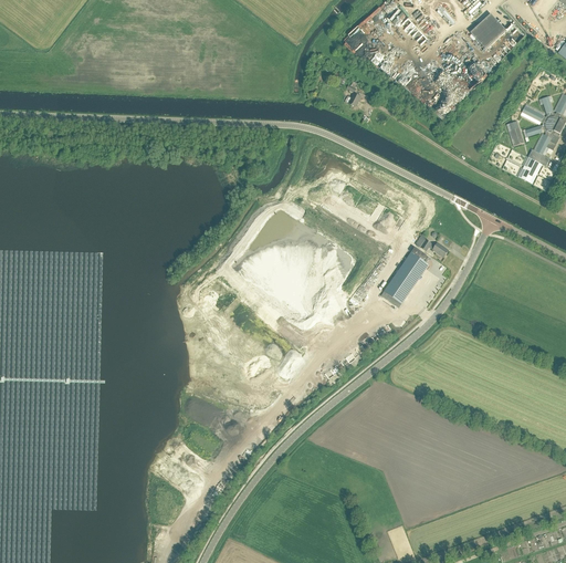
[(485,48),(505,29),(491,12),(470,31),(485,48)]
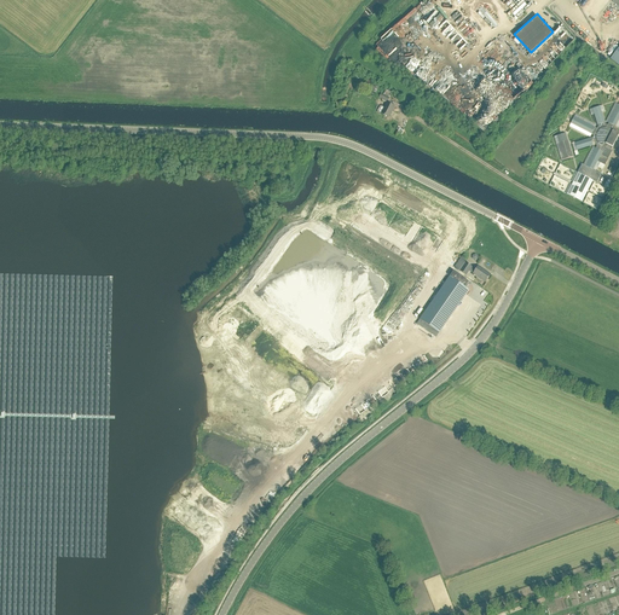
[(388,116),(394,105),(387,100),(381,112),(388,116)]
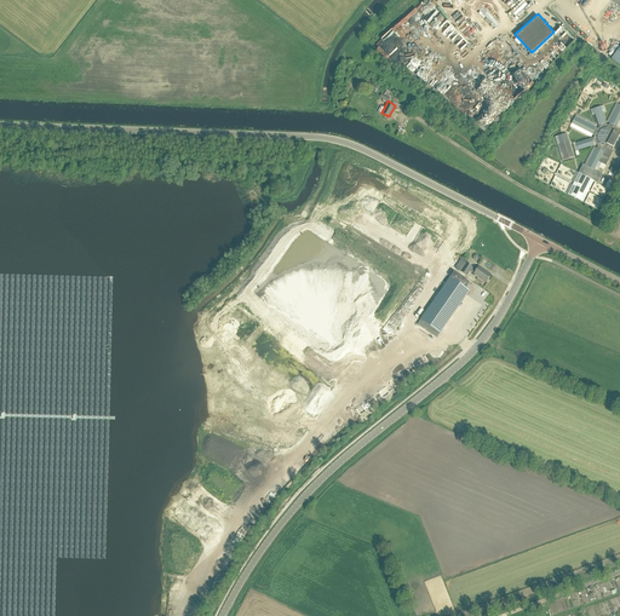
[(619,127),(615,126),(619,116),(619,103),(609,122),(607,122),(601,104),(593,107),(600,125),(598,125),(597,126),(575,115),(572,121),(593,133),(593,134),(575,140),(575,139),(573,140),(575,149),(596,142),(596,143),(597,144),(586,165),(593,167),(597,160),(604,163),(612,149),(610,148),(613,144),(615,139),(616,139),(618,139),(619,138),(619,137),(619,136),(618,136),(619,131),(619,127)]
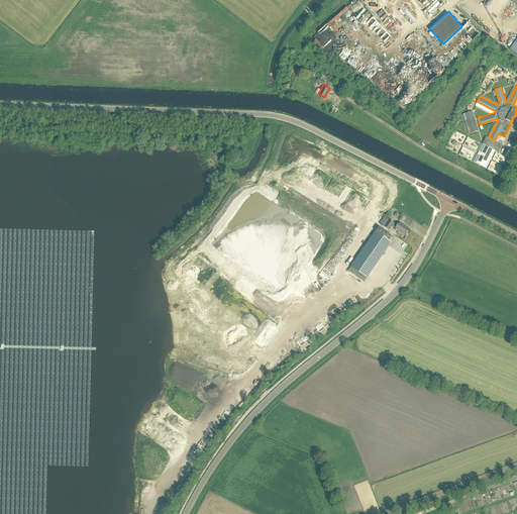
[(473,109),(462,112),(469,131),(479,128),(473,109)]
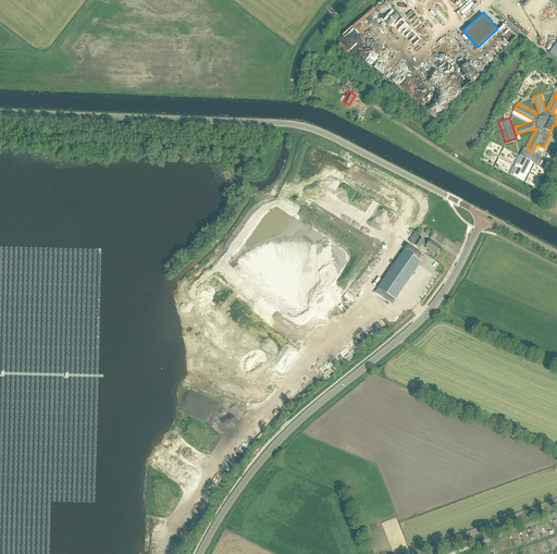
[(497,134),(500,133),(495,121),(489,123),(492,132),(496,131),(497,134)]
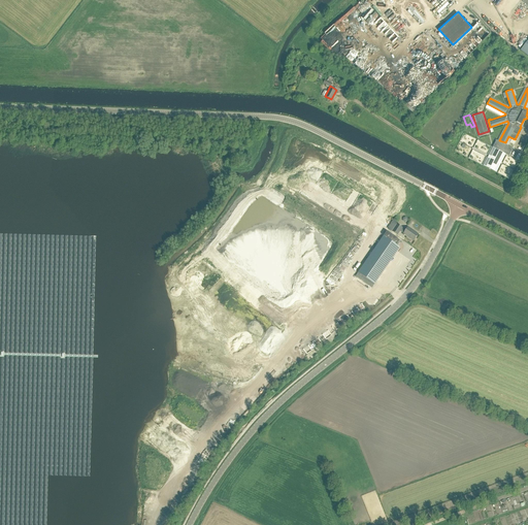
[(488,161),(486,165),(493,169),(494,166),(495,165),(500,154),(501,152),(502,151),(505,152),(508,154),(513,146),(505,142),(499,140),(495,137),(492,145),(495,146),(495,148),(494,149),(493,151),(488,161)]
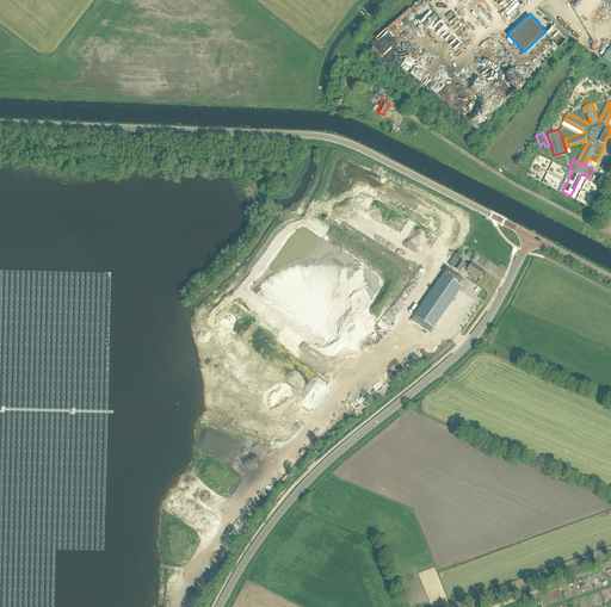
[(469,262),(460,255),(461,253),(456,251),(449,261),(461,268),(463,265),(467,267),(479,276),(485,268),(471,259),(469,262)]
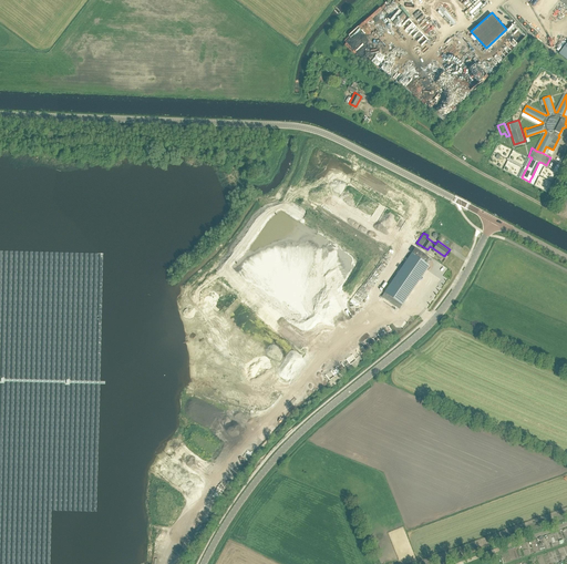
[(401,304),(430,265),(426,263),(430,258),(415,247),(383,290),(401,304)]
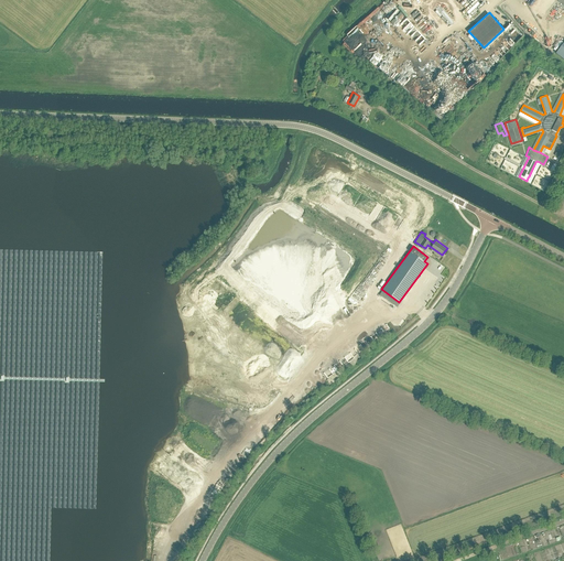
[(399,322),(405,316),(402,313),(397,320),(399,322)]
